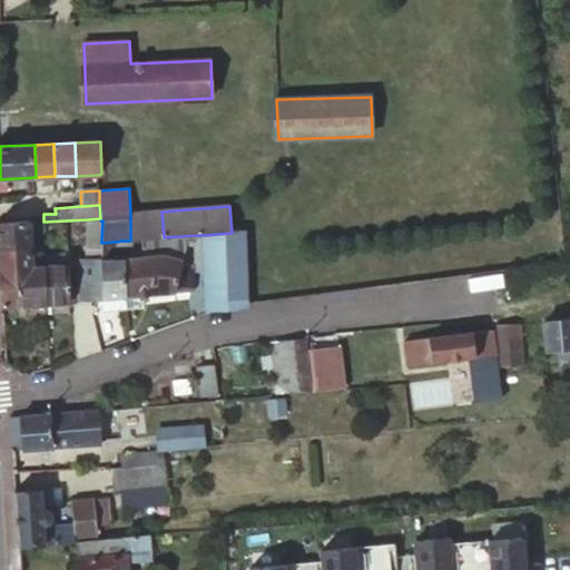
[(161,212),(130,215),(130,241),(143,239),(164,237),(161,212)]
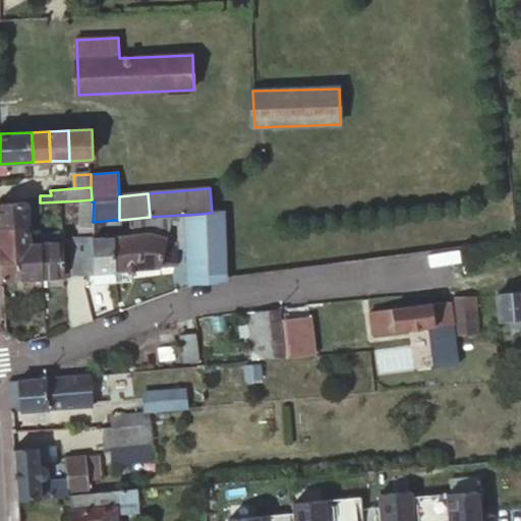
[(92,201),(92,199),(80,200),(80,219),(93,219),(94,201),(92,201)]
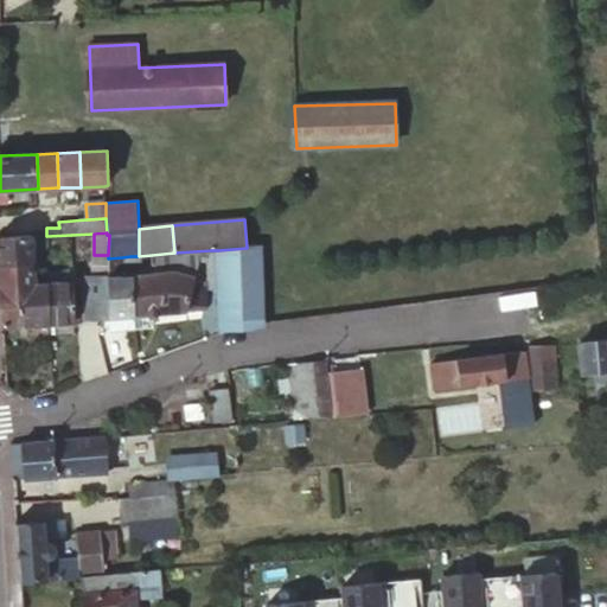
[(19,236),(0,236),(0,267),(33,267),(32,237),(32,236),(19,236)]
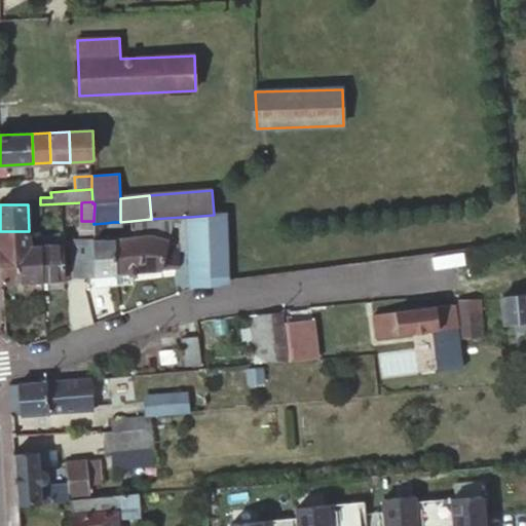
[(190,251),(191,289),(226,284),(225,214),(214,215),(189,217),(190,251)]
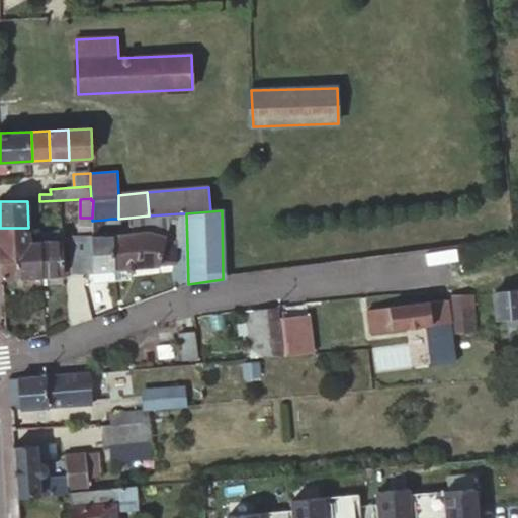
[(112,236),(114,269),(115,269),(131,268),(159,267),(169,266),(172,247),(176,222),(177,218),(179,218),(180,213),(149,216),(130,218),(130,234),(112,236)]
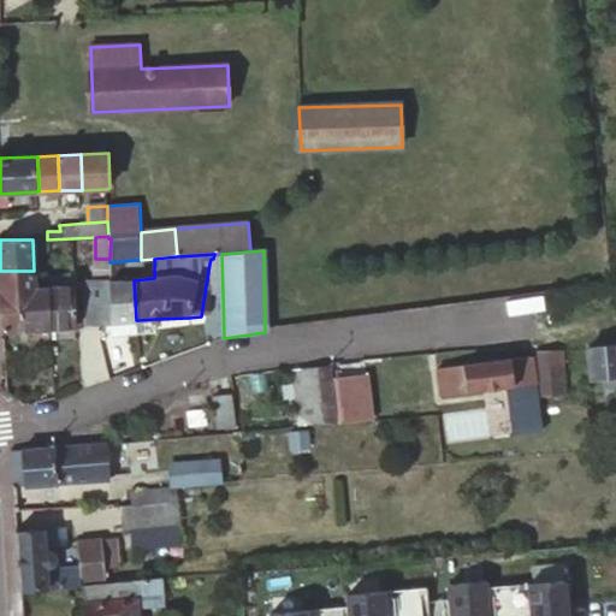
[(211,259),(209,264),(205,294),(223,294),(221,254),(214,254),(213,259),(211,259)]
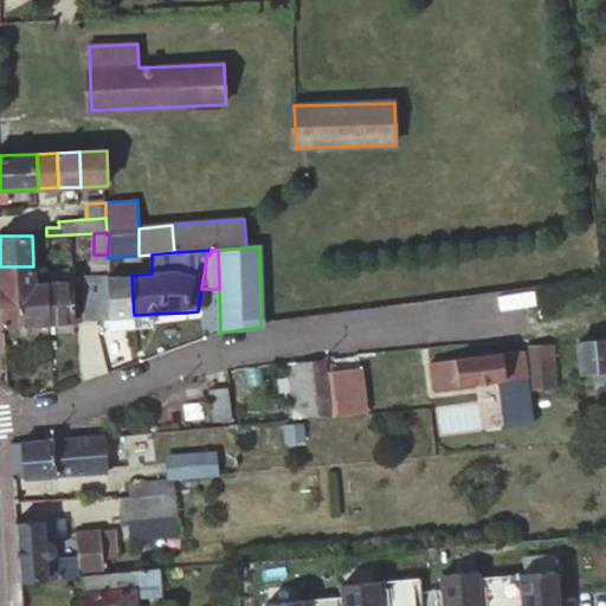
[(108,318),(109,318),(134,315),(131,276),(121,276),(122,257),(108,258),(108,266),(108,279),(108,318)]
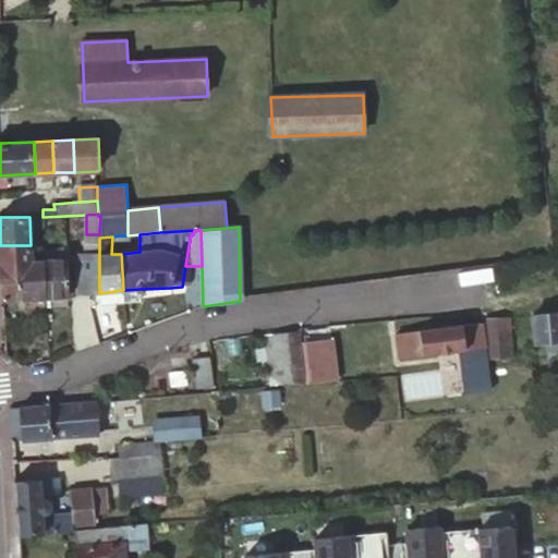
[(0,245),(0,263),(2,300),(16,300),(15,263),(31,262),(31,255),(31,245),(0,245)]
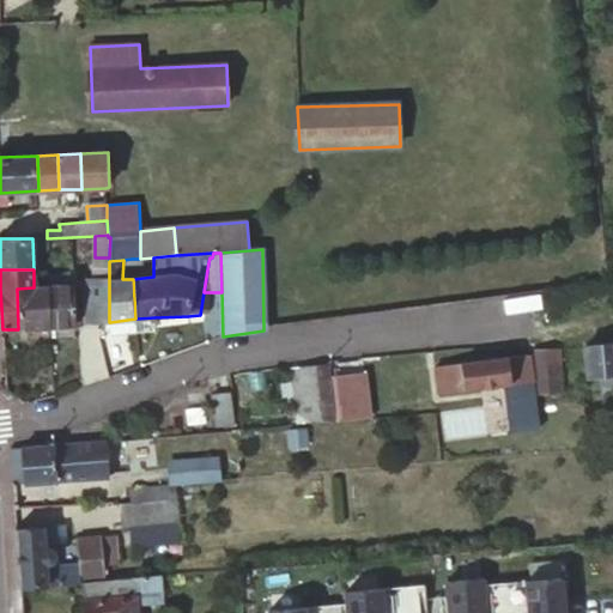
[(109,283),(109,269),(96,269),(97,284),(109,283)]
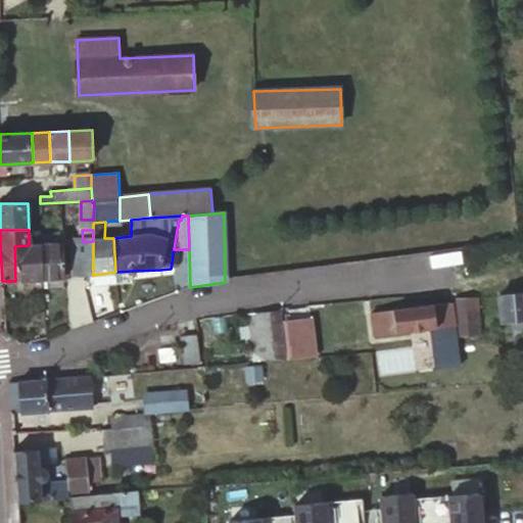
[(63,243),(42,244),(42,280),(56,279),(64,279),(63,243)]
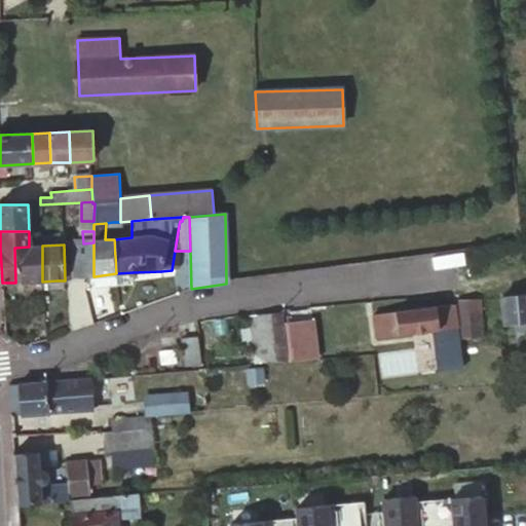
[(83,245),(69,245),(69,268),(84,268),(83,245)]
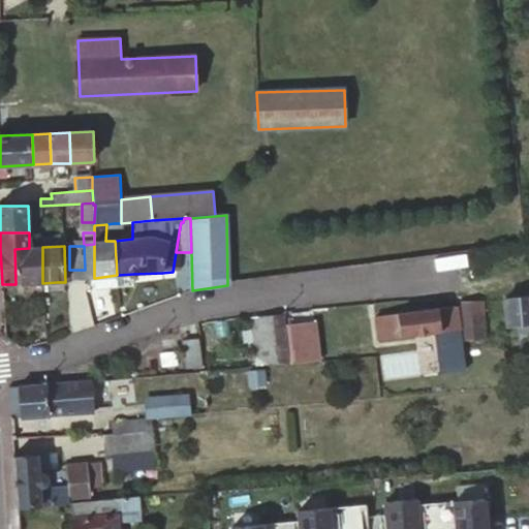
[(14,249),(16,284),(24,283),(42,283),(42,247),(29,248),(14,249)]
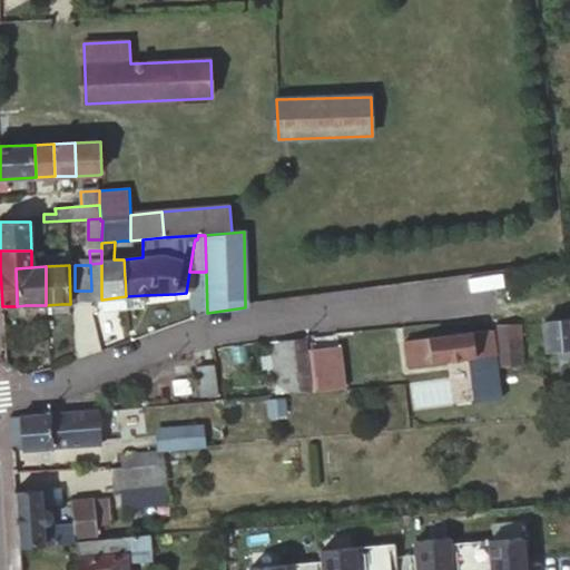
[(144,295),(127,296),(128,306),(145,305),(144,295)]
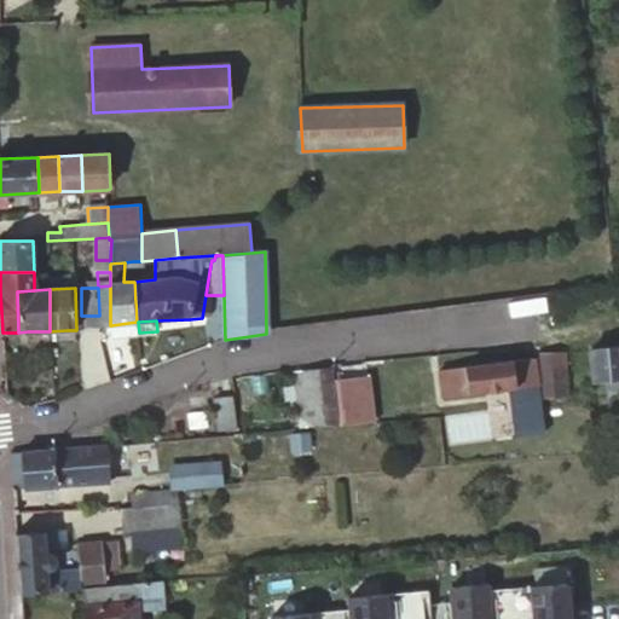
[(111,325),(113,339),(137,335),(137,322),(111,325)]
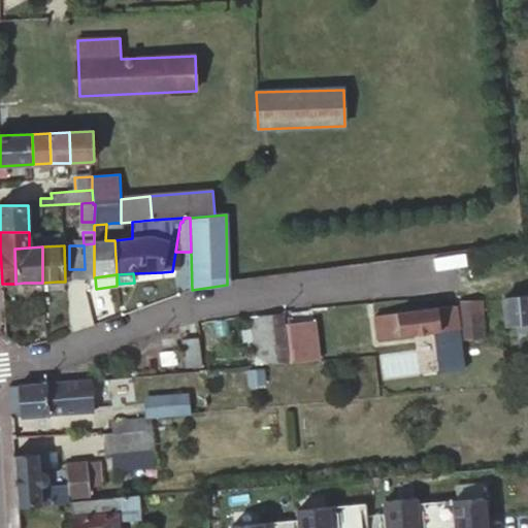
[(527,297),(503,300),(506,326),(518,324),(520,347),(527,345),(527,297)]
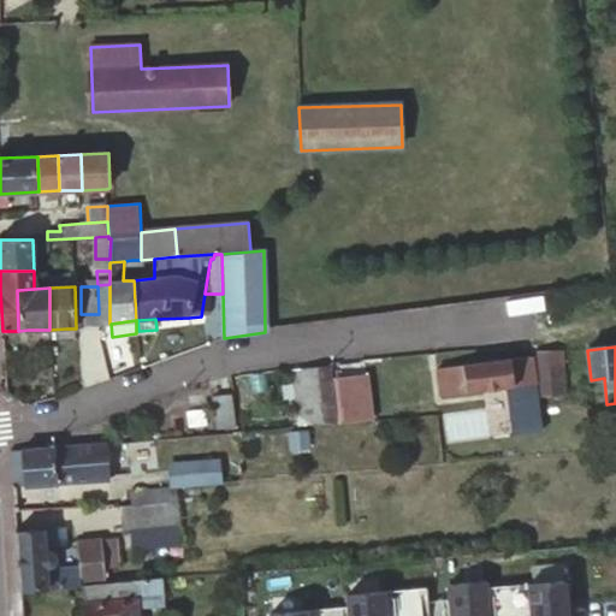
[(537,353),(538,396),(554,395),(564,395),(562,351),(552,351),(537,353)]
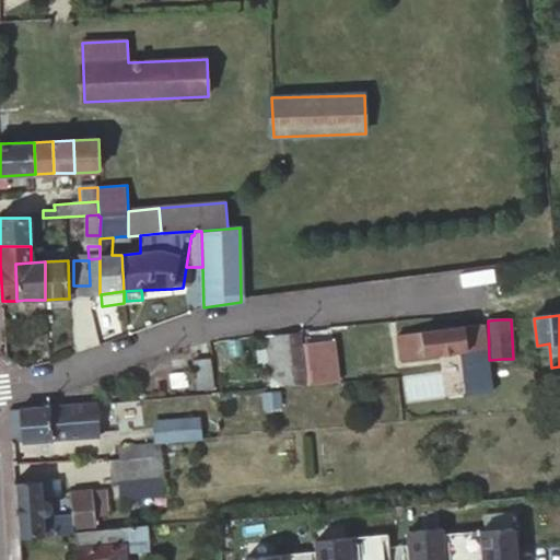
[(481,325),(420,333),(398,336),(403,360),(423,358),(485,350),(481,325)]
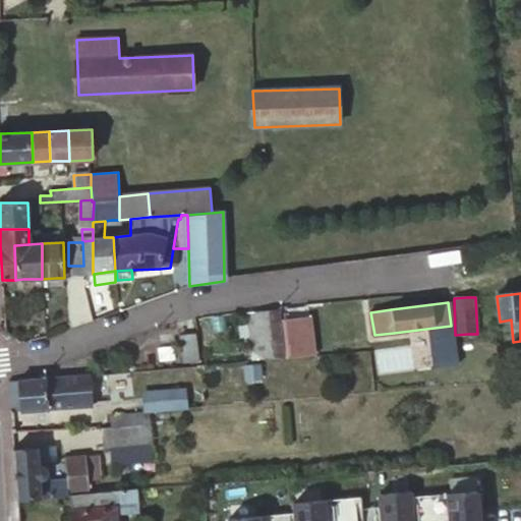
[(282,345),(278,308),(249,311),(252,348),(282,345)]
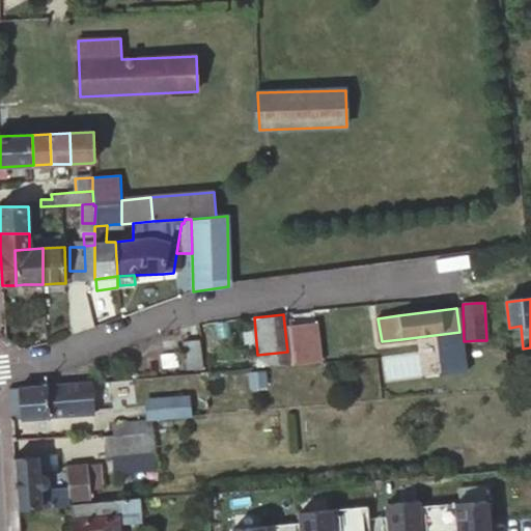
[(198,341),(182,343),(185,369),(201,368),(198,341)]
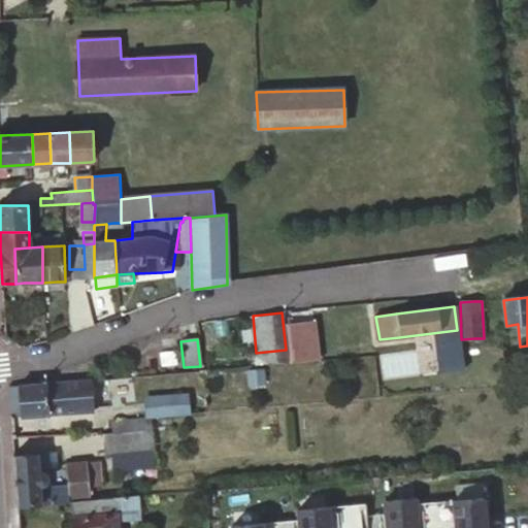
[(91,381),(91,382),(94,408),(125,406),(123,378),(91,381)]
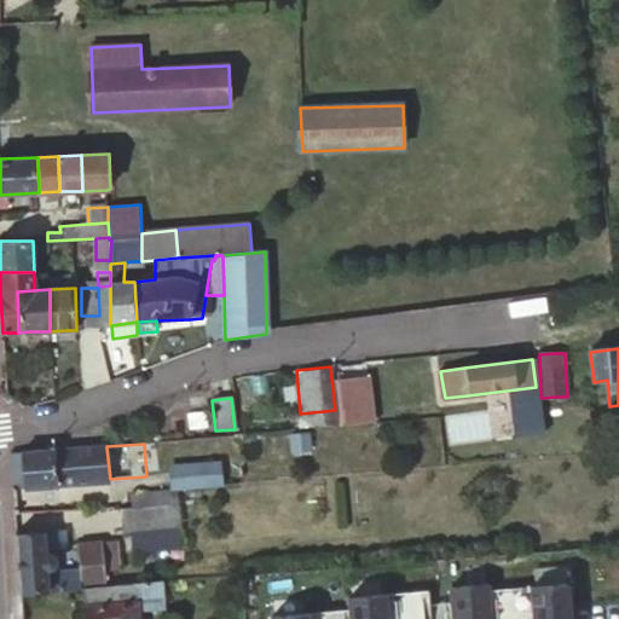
[(106,447),(56,450),(10,453),(12,490),(110,484),(110,479),(106,447)]
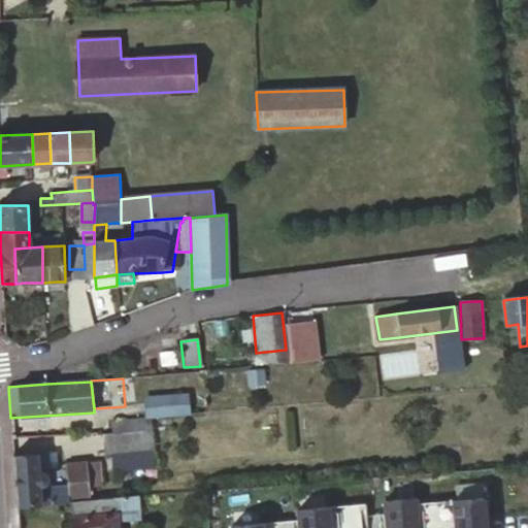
[(190,413),(188,390),(143,395),(145,418),(190,413)]
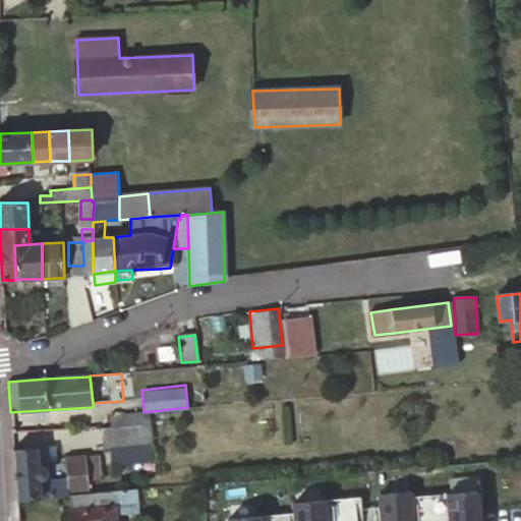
[(93,414),(95,428),(95,430),(99,430),(112,429),(112,416),(111,412),(93,414)]
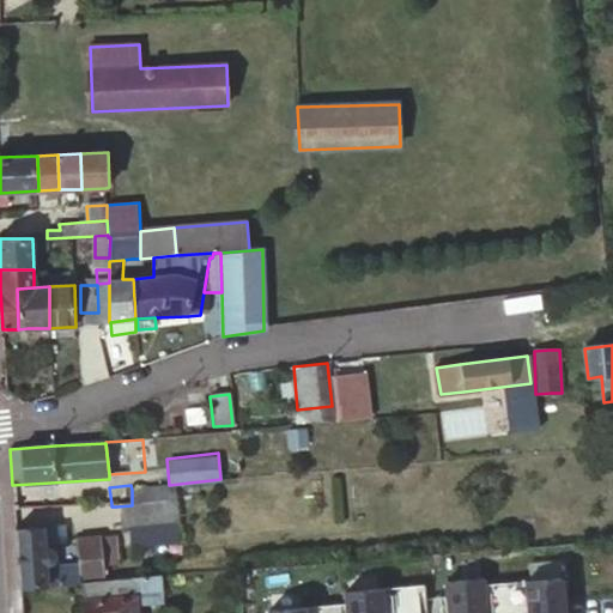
[(161,527),(129,528),(131,548),(180,544),(175,486),(157,487),(158,503),(161,527)]
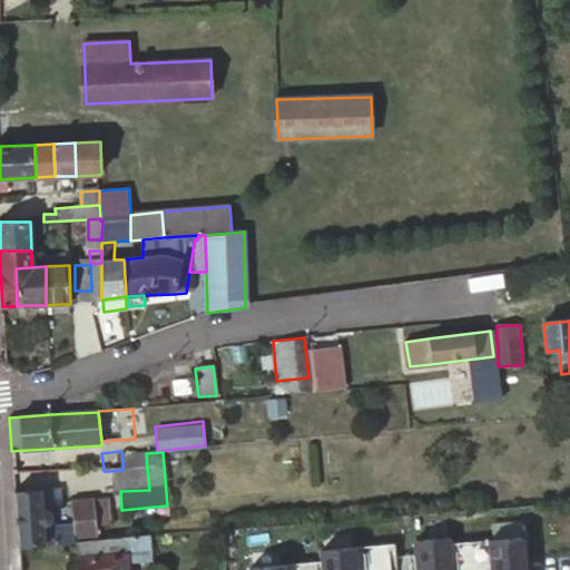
[(123,455),(123,470),(147,468),(146,453),(123,455)]
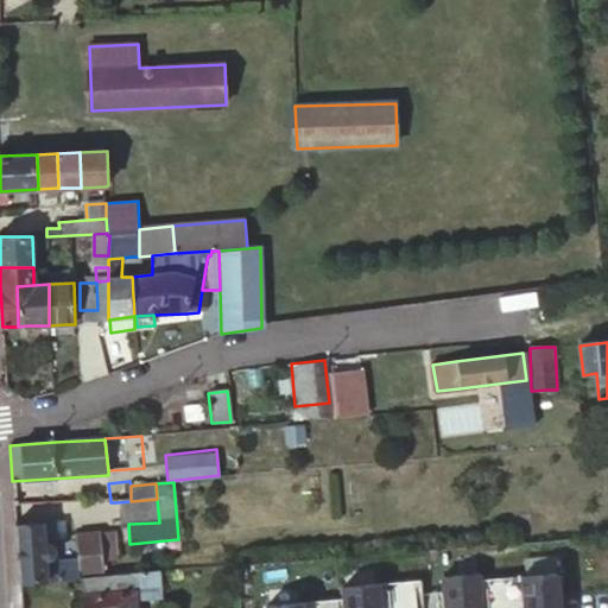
[(159,523),(157,499),(131,501),(115,502),(118,525),(128,524),(159,523)]
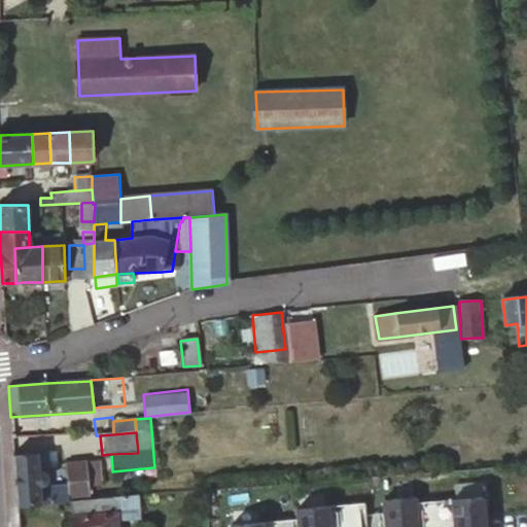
[(47,452),(13,454),(15,506),(18,505),(39,504),(39,488),(38,485),(39,485),(40,484),(41,484),(42,484),(43,483),(43,482),(44,481),(44,480),(45,479),(45,478),(44,477),(44,475),(43,473),(49,473),(47,452)]
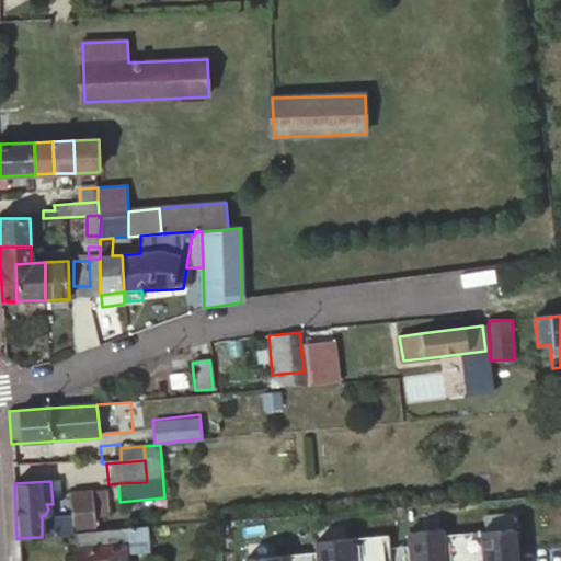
[(71,517),(50,519),(52,536),(73,534),(73,531),(94,529),(94,518),(106,517),(103,491),(70,494),(71,517)]
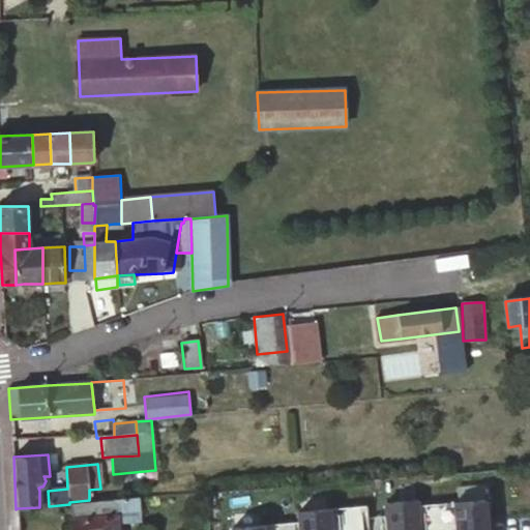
[(450,483),(454,529),(475,529),(529,525),(529,476),(529,477),(450,483)]
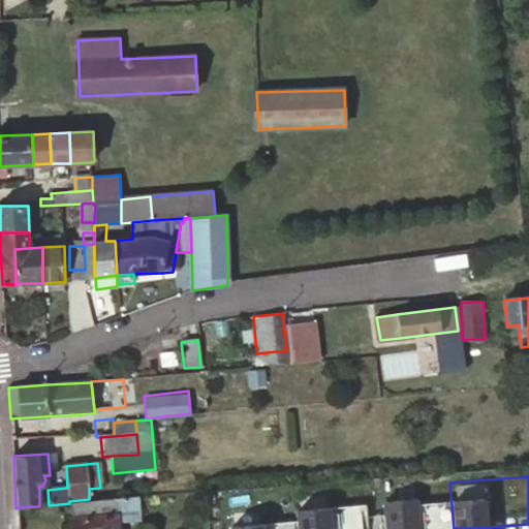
[(449,477),(262,493),(266,528),(454,528),(449,483),(449,477)]
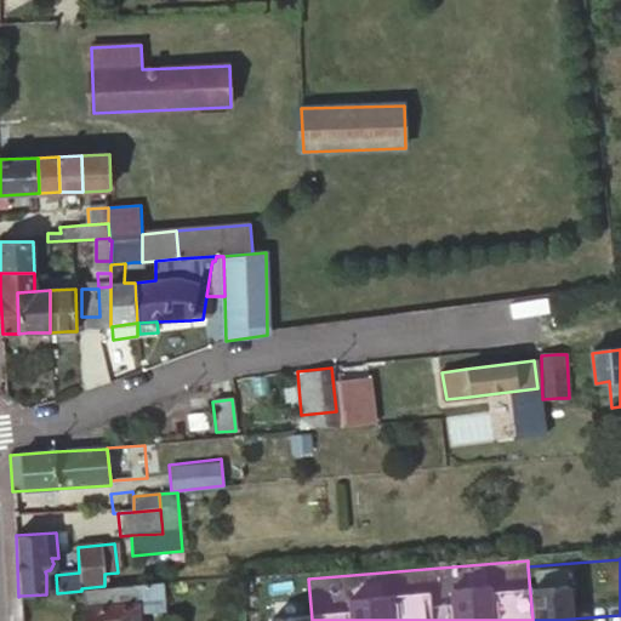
[(56,575),(46,575),(46,594),(57,593),(56,575)]
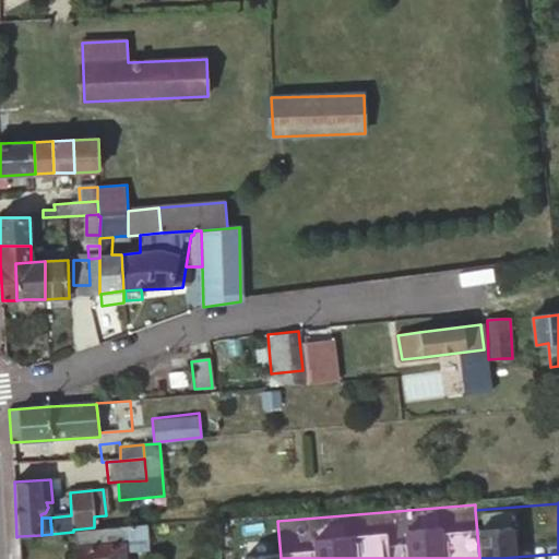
[(94,531),(74,532),(75,558),(123,558),(123,547),(147,544),(146,526),(94,531)]
